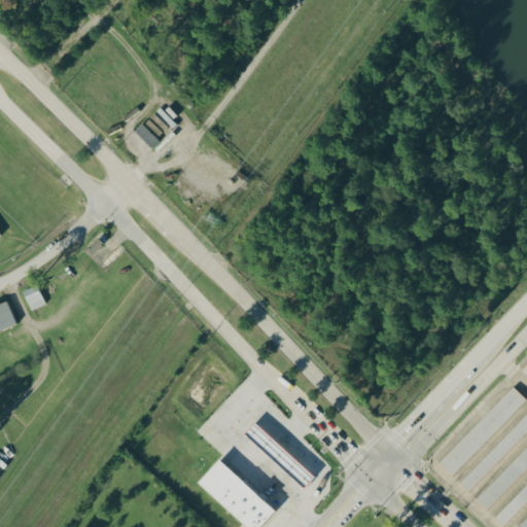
[(163,135),(149,121),(145,126),(157,140),(163,135)]
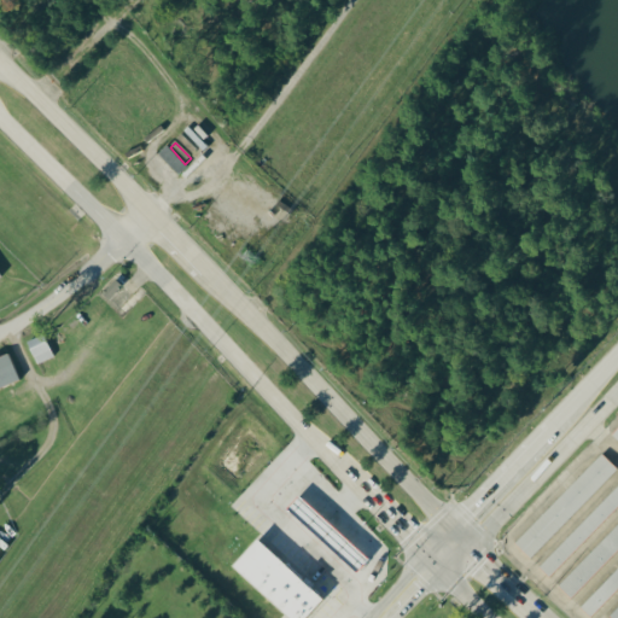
[(180,176),(188,168),(167,147),(158,157),(180,176)]
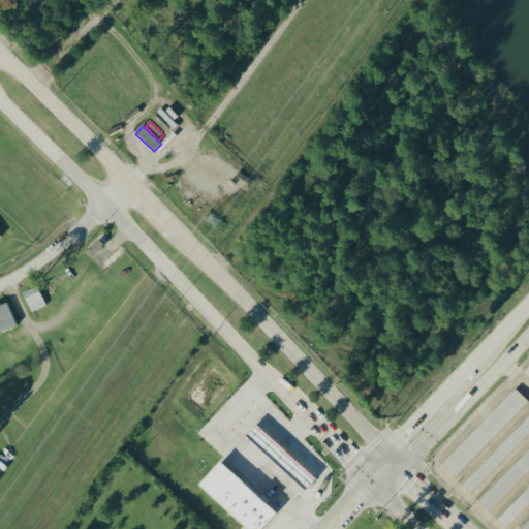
[(23,294),(32,314),(47,307),(38,287),(23,294)]
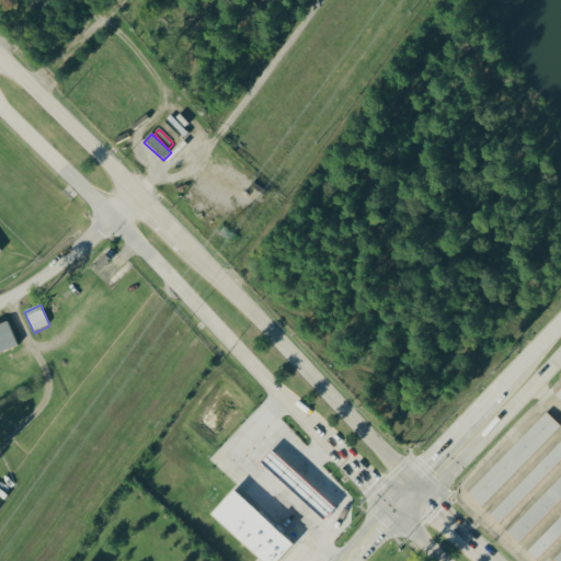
[(0,355),(19,350),(10,324),(0,327),(0,355)]
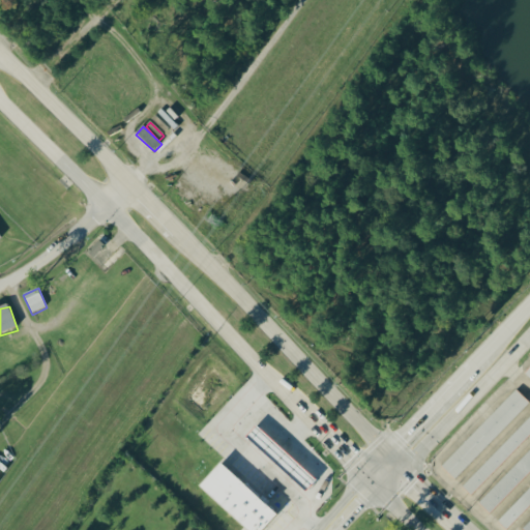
[(442,467),(513,391),(528,406),(457,480),(442,467)]
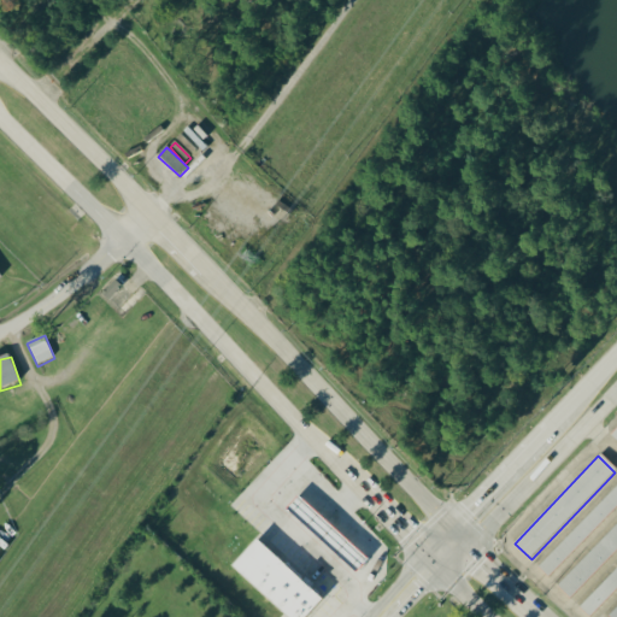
[(616,485),(539,569),(550,580),(616,506),(616,485)]
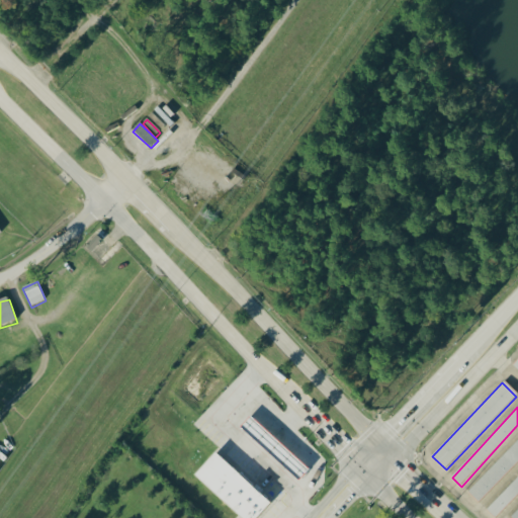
[(467,494),(517,441),(517,461),(478,504),(467,494)]
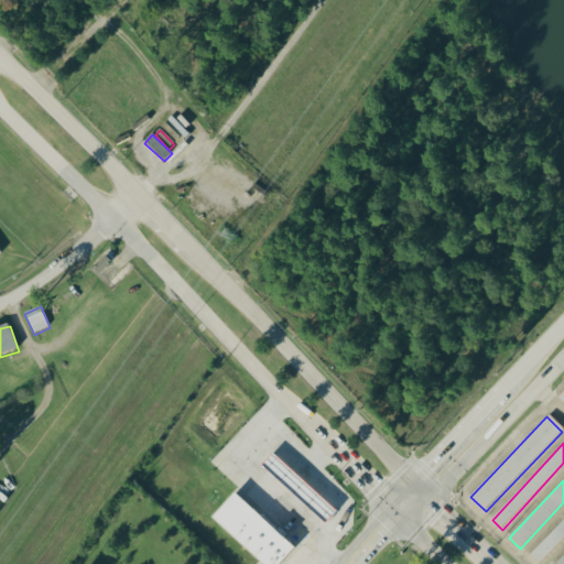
[(261,563),(283,563),(299,549),(239,494),(214,520),(261,563)]
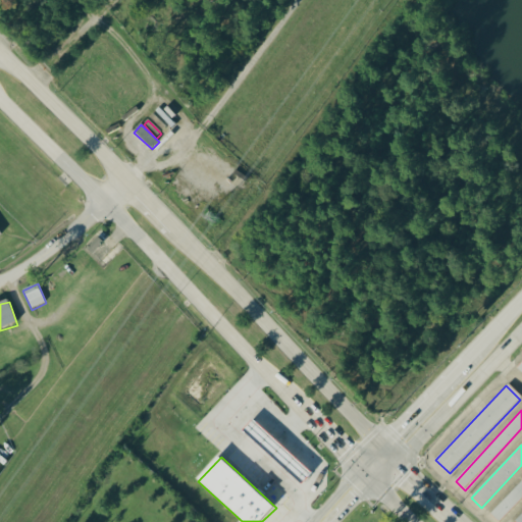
[(499,521),(491,515),(521,482),(521,500),(500,521),(499,521)]
